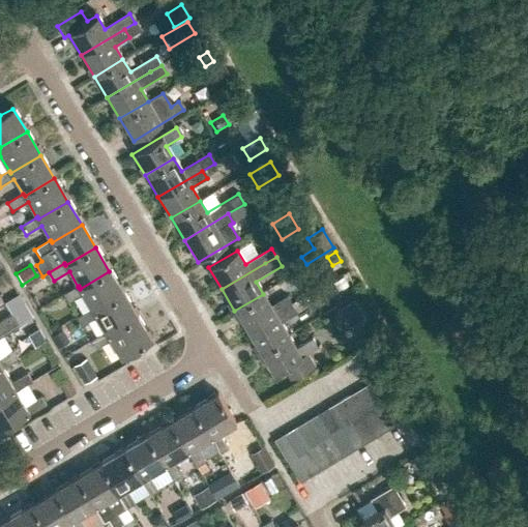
[(123,294),(109,271),(80,289),(79,286),(78,287),(62,296),(67,304),(83,295),(91,310),(92,310),(93,312),(123,294)]
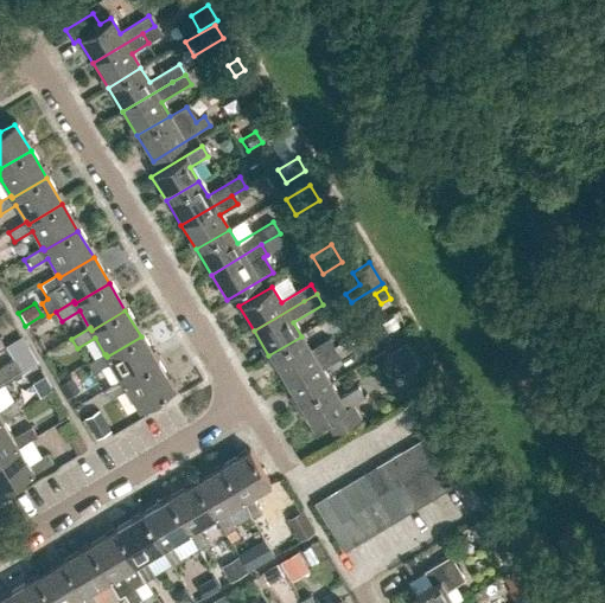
[(344,329),(351,340),(367,331),(360,320),(344,329)]
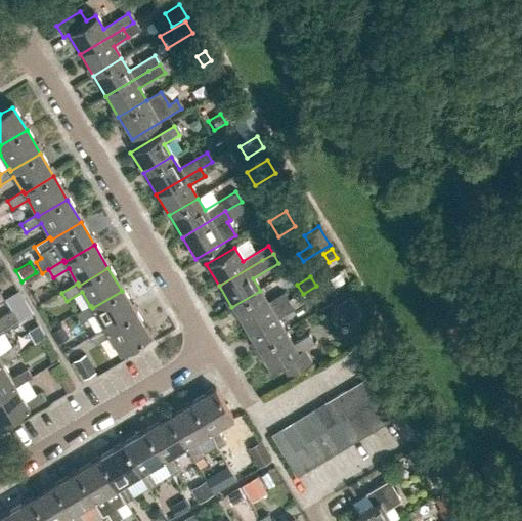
[(332,291),(342,285),(338,276),(327,283),(332,291)]
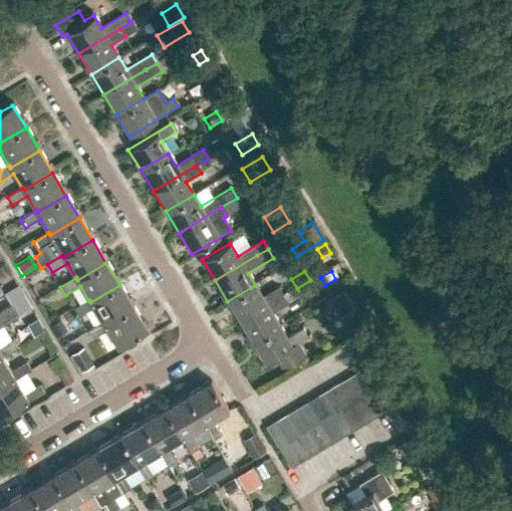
[(314,287),(310,280),(297,288),(301,295),(314,287)]
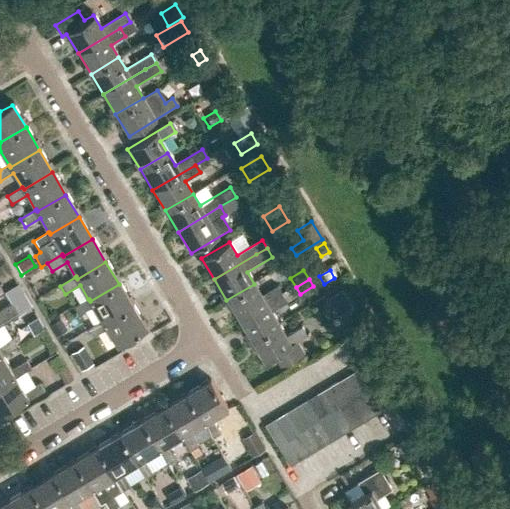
[(132,306),(119,284),(90,301),(89,299),(88,299),(73,308),(78,316),(93,307),(102,322),(102,321),(103,323),(132,306)]
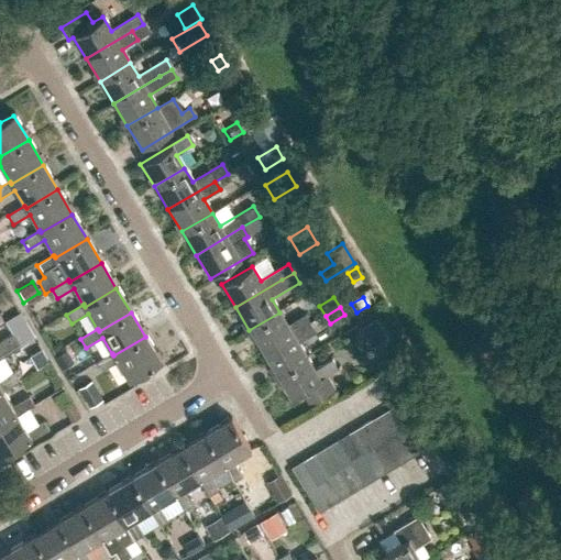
[(287,326),(279,313),(249,330),(263,353),(309,326),(304,316),(287,326)]
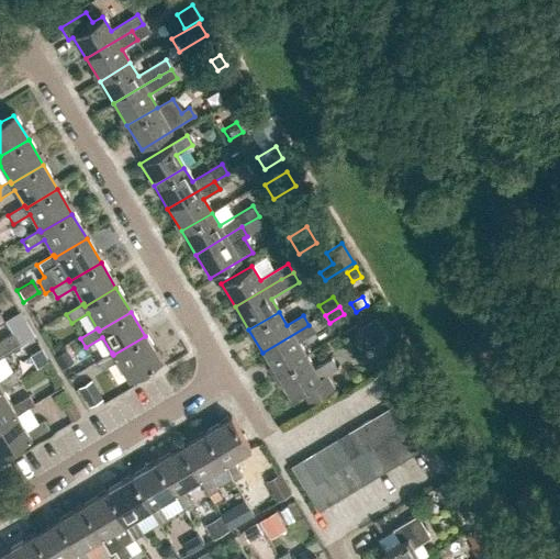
[(372,321),(360,327),(371,346),(383,339),(372,321)]
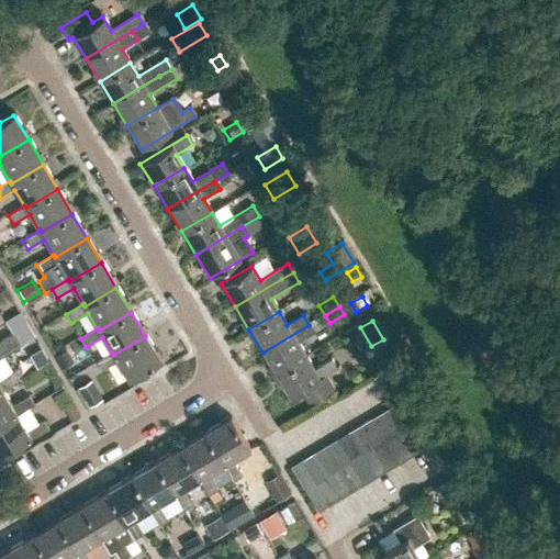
[(305,356),(298,343),(314,333),(309,325),(262,353),(275,375),(305,356)]
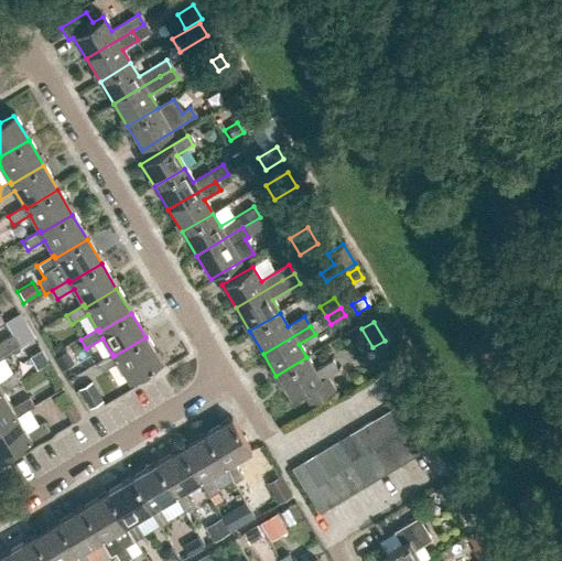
[(0,360),(32,342),(25,330),(0,344),(0,360)]
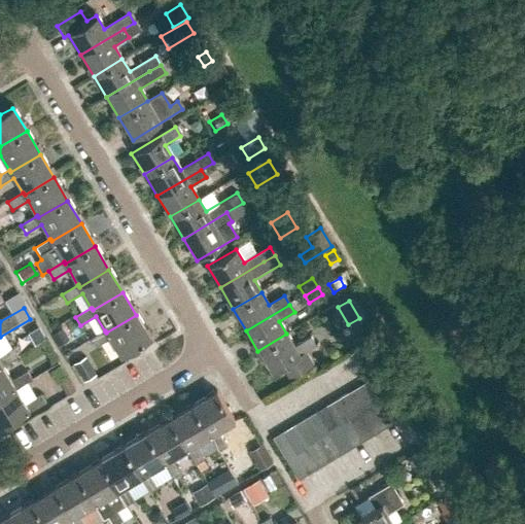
[(119,356),(149,339),(136,315),(106,333),(105,330),(105,332),(90,340),(94,348),(109,340),(119,356)]
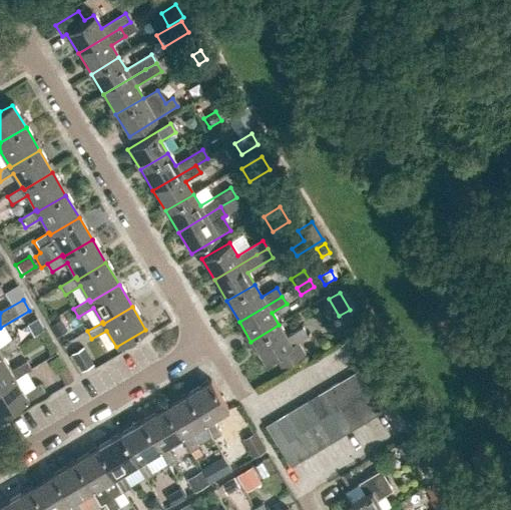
[(54,339),(65,333),(59,322),(48,329),(54,339)]
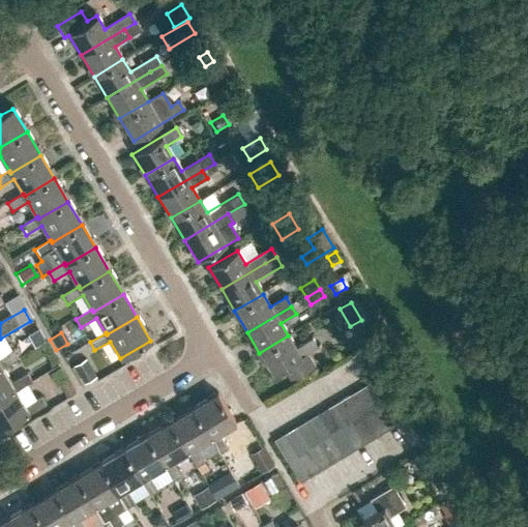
[(22,339),(29,350),(38,344),(32,333),(22,339)]
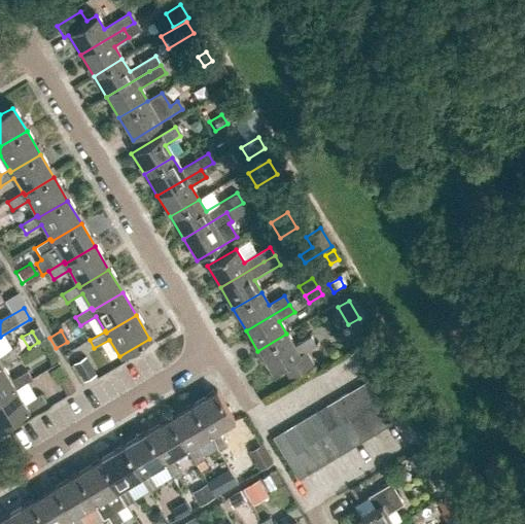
[(294,347),(286,334),(257,351),(271,373),(281,367),(288,379),(310,365),(303,354),(315,347),(309,338),(294,347)]
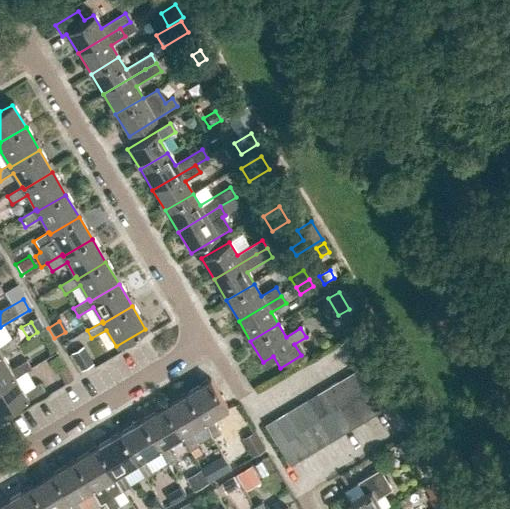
[(0,357),(1,357),(15,348),(11,340),(0,346),(0,357)]
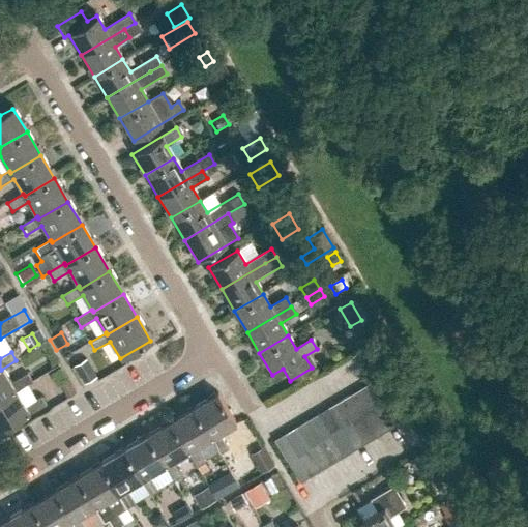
[(94,379),(84,361),(72,368),(83,386),(94,379)]
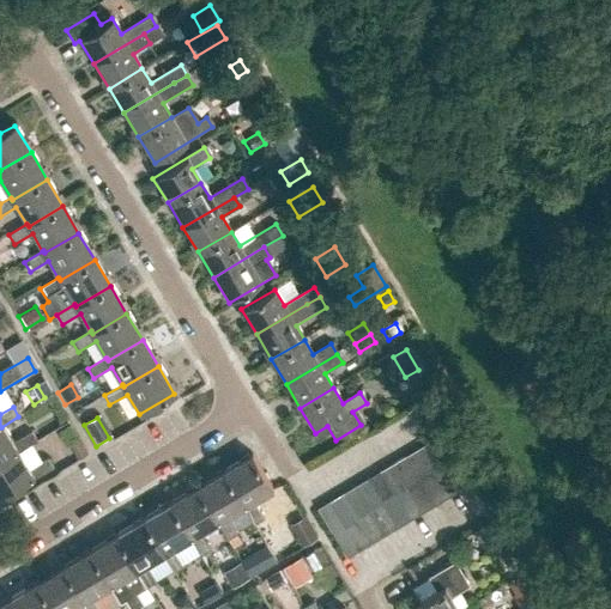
[(11,444),(1,427),(0,427),(0,460),(14,451),(16,455),(17,454),(35,443),(29,433),(11,444)]
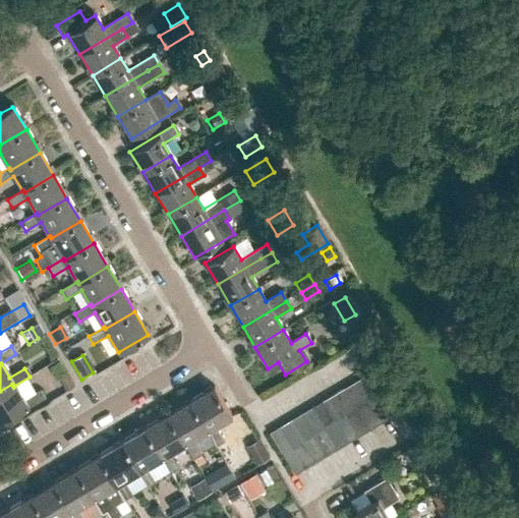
[(375,371),(363,379),(375,398),(386,391),(375,371)]
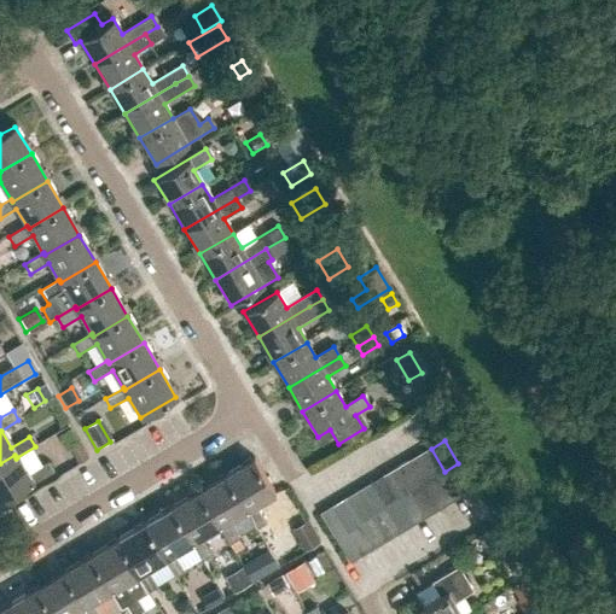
[(76,466),(86,460),(79,446),(68,452),(76,466)]
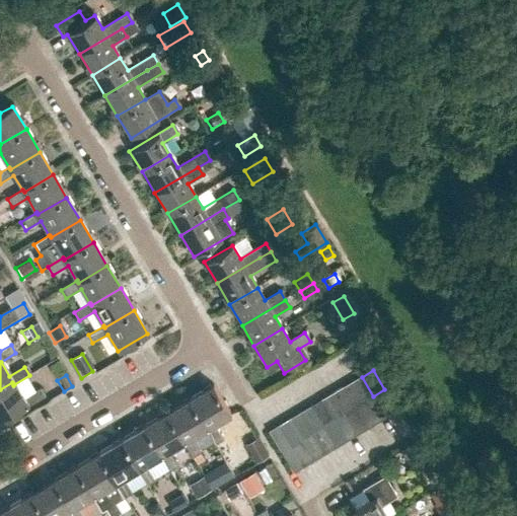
[(373,396),(362,377),(352,382),(363,401),(373,396)]
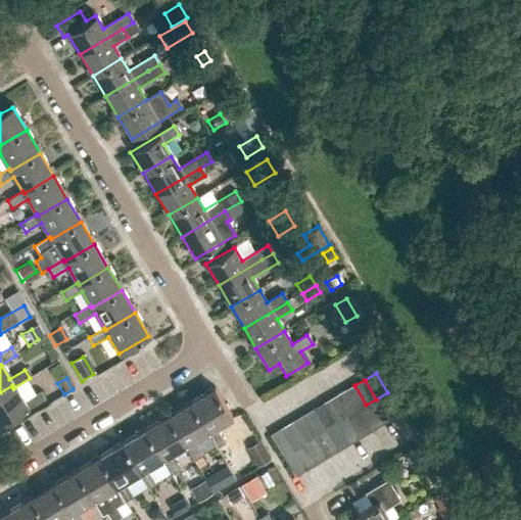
[(28,411),(44,402),(38,392),(22,402),(14,387),(13,388),(12,385),(0,392),(0,425),(27,409),(28,411)]
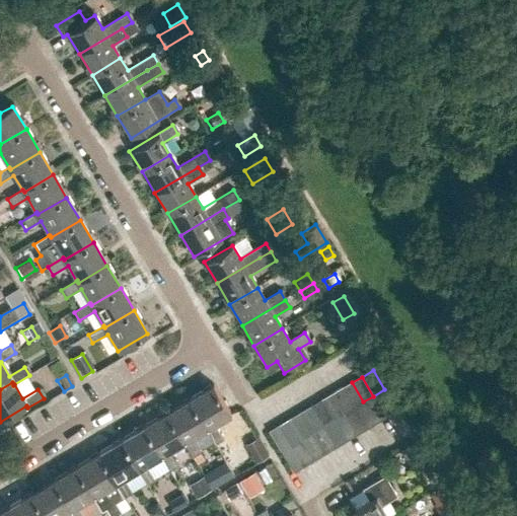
[(363,401),(352,382),(341,389),(352,409),(363,401)]
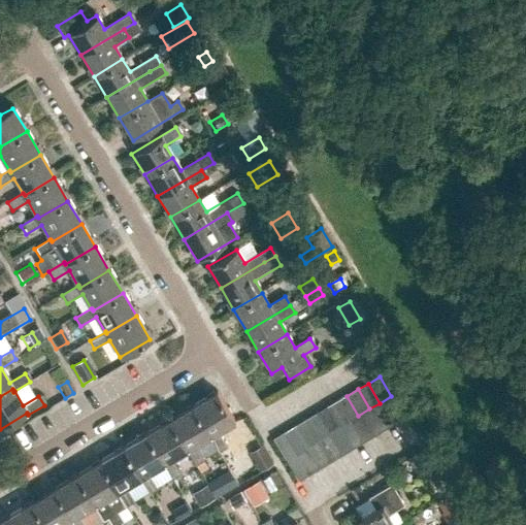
[(216,432),(233,422),(215,392),(192,406),(208,436),(207,437),(217,453),(225,448),(216,432)]
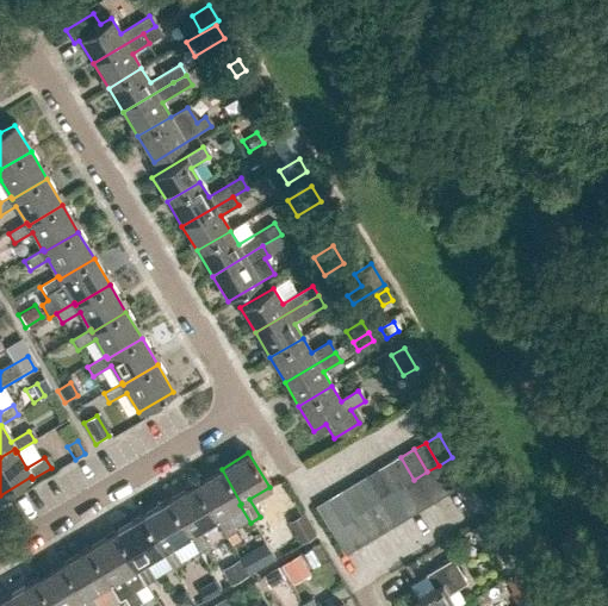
[(414,480),(401,457),(388,464),(402,487),(414,480)]
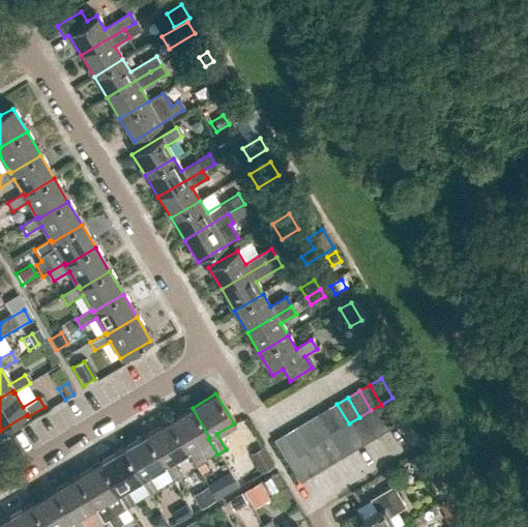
[(406,420),(392,398),(381,405),(394,428),(406,420)]
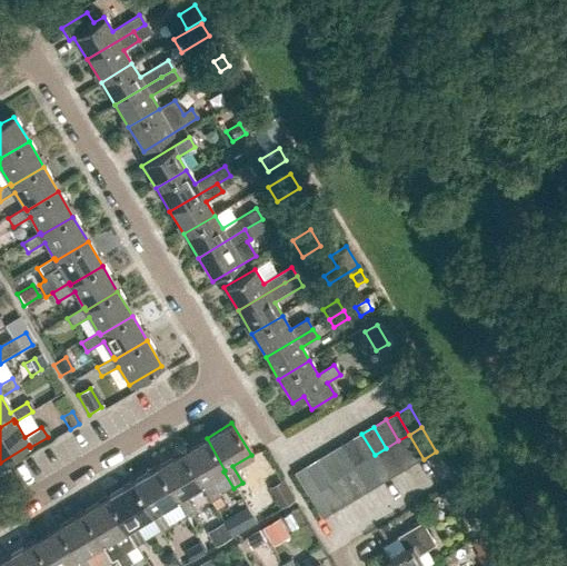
[(375,455),(361,434),(351,440),(364,462),(375,455)]
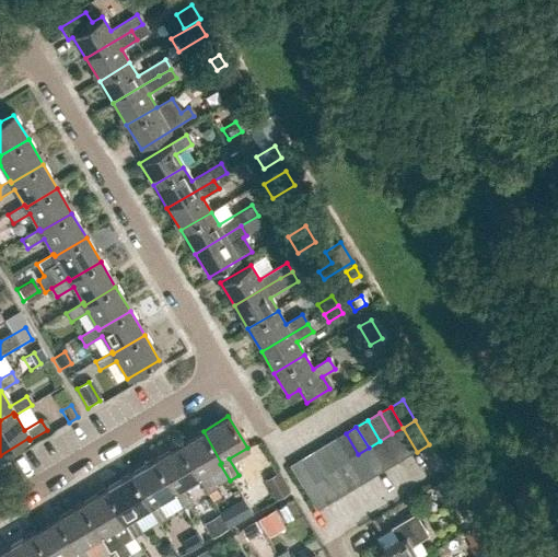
[(417,452),(403,428),(392,433),(406,459),(417,452)]
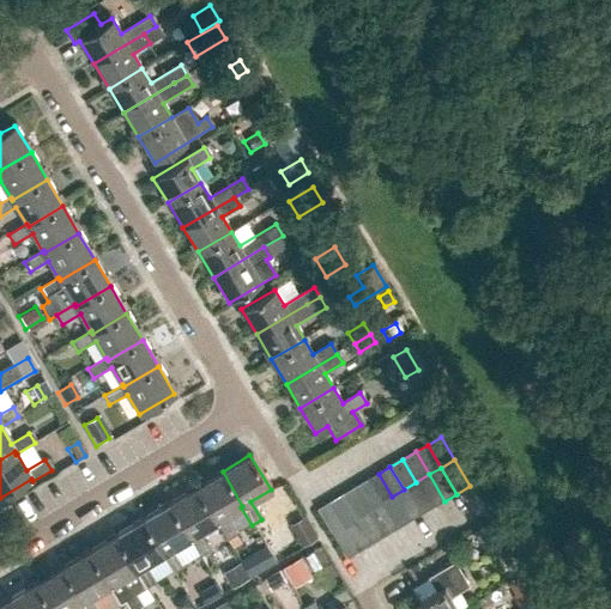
[(224,518),(241,507),(242,506),(223,472),(195,488),(216,522),(213,523),(215,524),(225,542),(235,536),(224,518)]
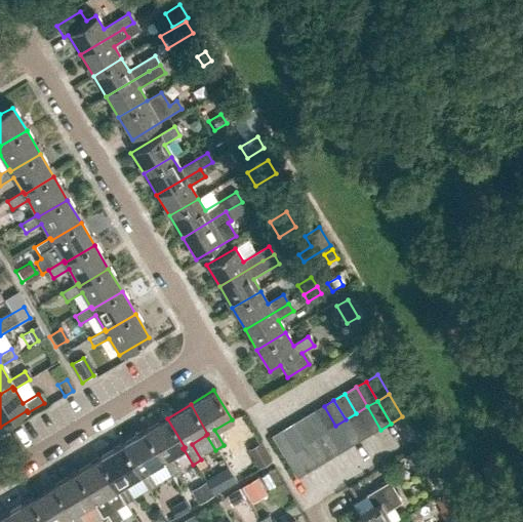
[(335,426),(324,406),(314,412),(325,432),(335,426)]
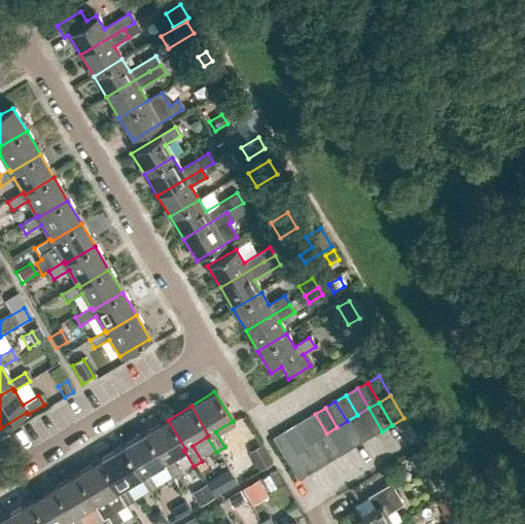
[(382,431),(369,408),(357,415),(371,438),(382,431)]
